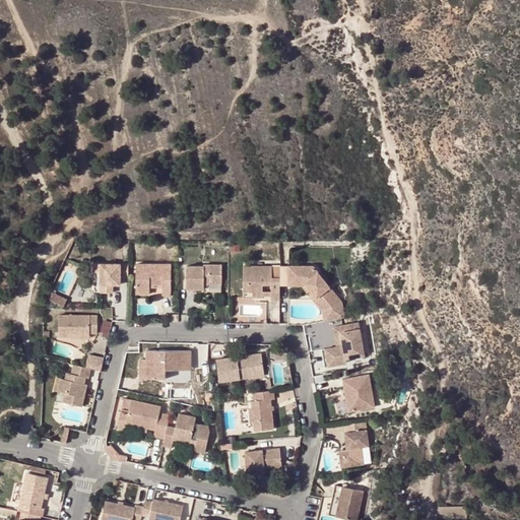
[(117,283),(117,279),(121,279),(121,275),(129,275),(129,262),(102,261),(102,270),(102,290),(114,290),(114,283),(117,283)]
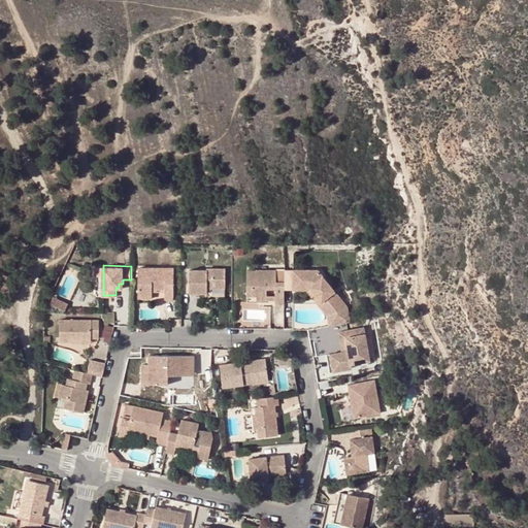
[(173,266),(139,266),(138,293),(153,293),(153,290),(153,287),(165,287),(164,290),(164,299),(173,299),(173,266)]
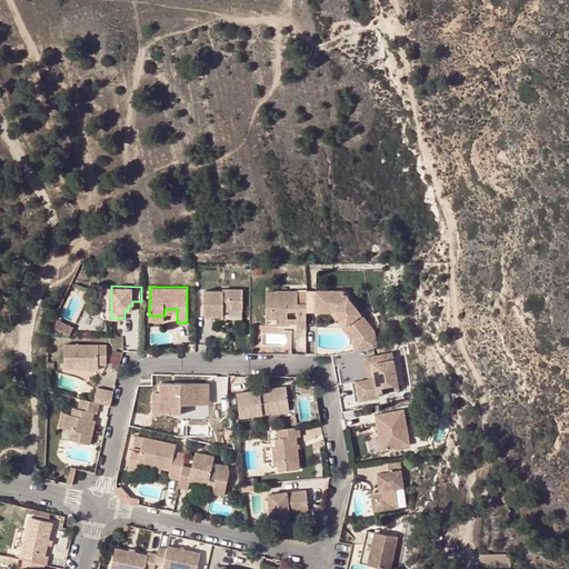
[(223,316),(223,310),(242,310),(243,290),(225,289),(222,292),(205,291),(203,316),(223,316)]
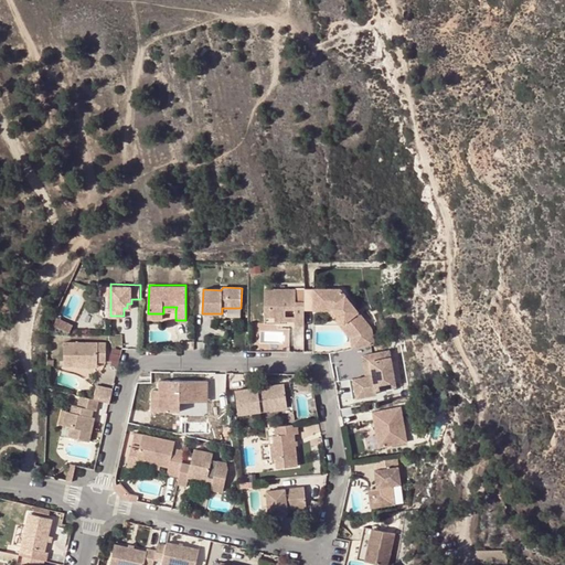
[(292,317),(292,321),(292,326),(305,326),(305,309),(305,301),(296,301),(296,288),(266,288),(265,317),(275,317),(283,317),(283,309),(292,309),(292,317)]
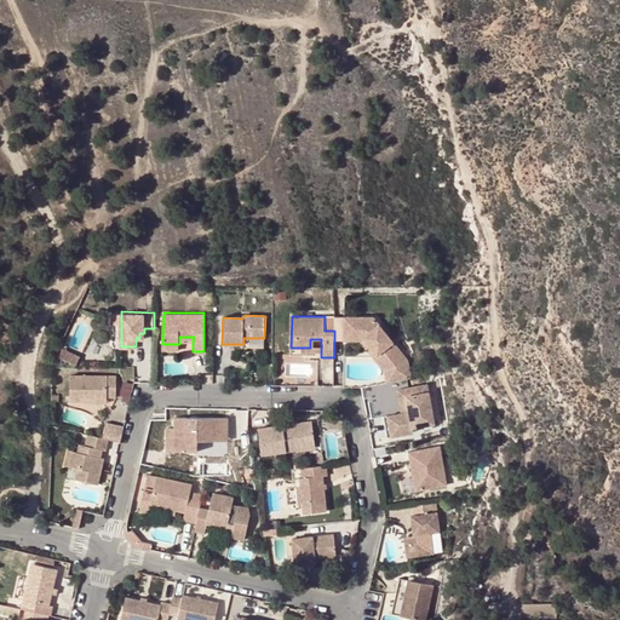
[(334,331),(334,339),(345,339),(345,331),(361,332),(391,368),(394,380),(417,377),(413,359),(378,317),(336,316),(334,331)]
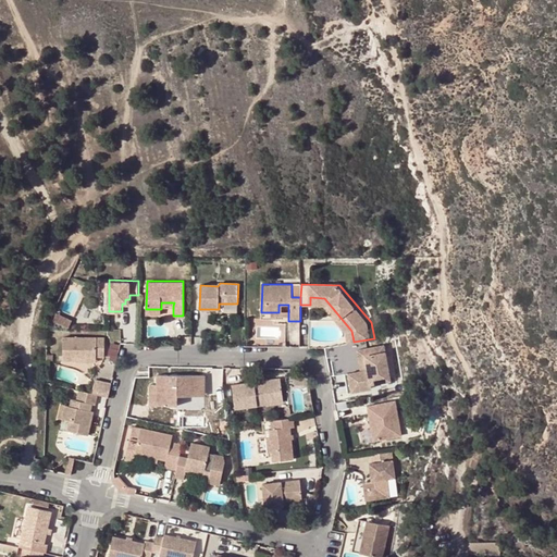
[(324,298),(310,297),(310,305),(324,306),(347,332),(348,343),(354,342),(351,331),(324,298)]
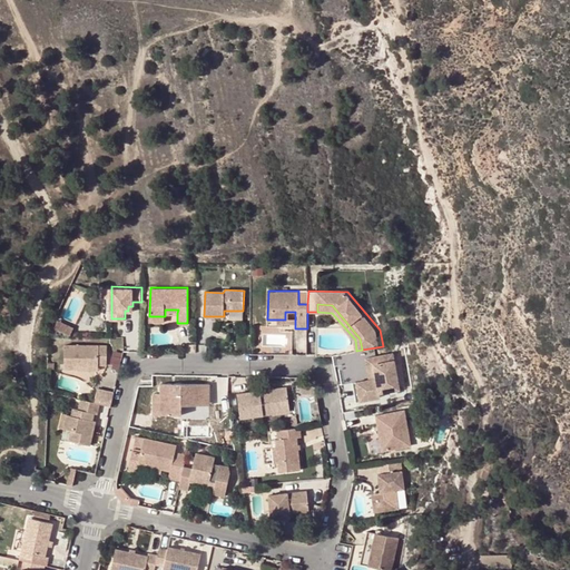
[(55,328),(71,336),(75,328),(58,321),(55,328)]
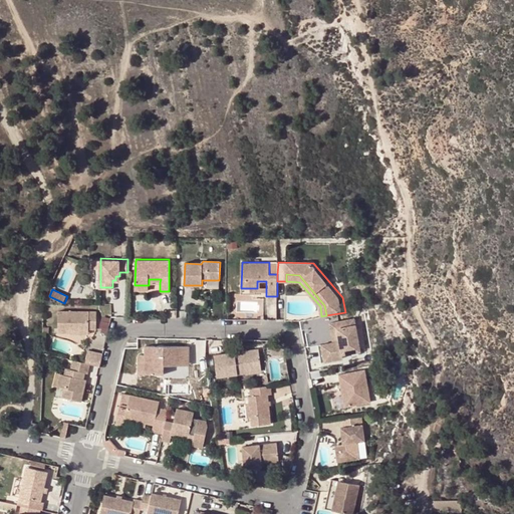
[(97,310),(58,310),(58,331),(71,331),(70,327),(89,327),(96,327),(97,310)]
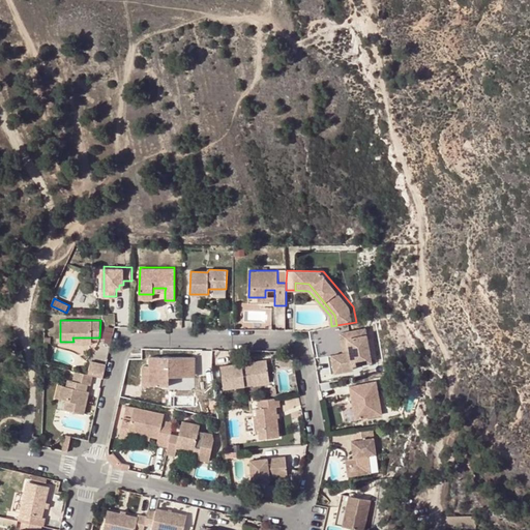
[(351,348),(349,337),(369,334),(366,327),(342,332),(344,348),(351,348)]
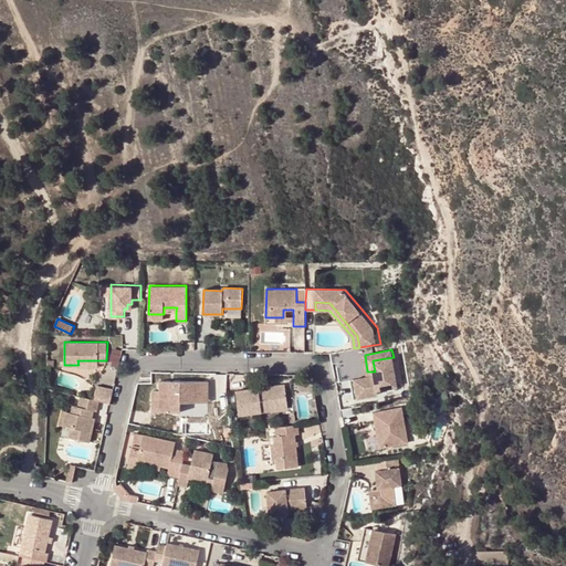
[(113,365),(119,366),(122,355),(115,354),(113,365)]
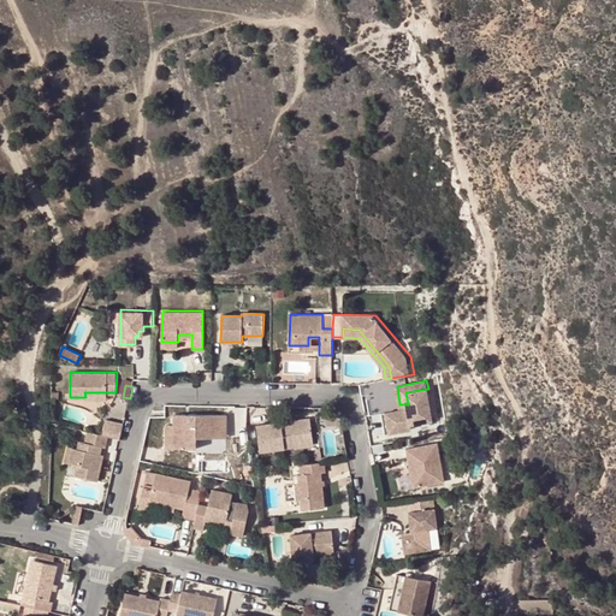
[(408,404),(430,402),(428,389),(406,392),(408,404)]
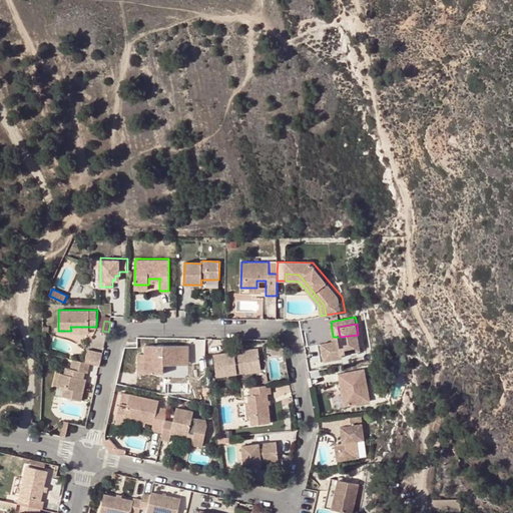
[(340,340),(334,341),(322,343),(325,360),(344,357),(343,353),(362,350),(358,335),(340,337),(340,340)]
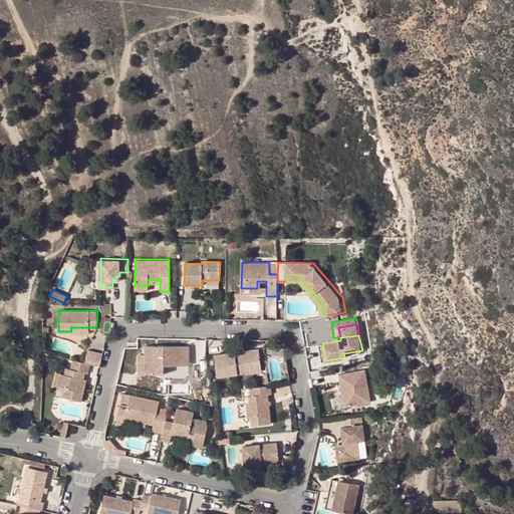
[(183,364),(183,354),(190,354),(190,345),(146,344),(146,353),(146,372),(165,372),(165,363),(183,364)]
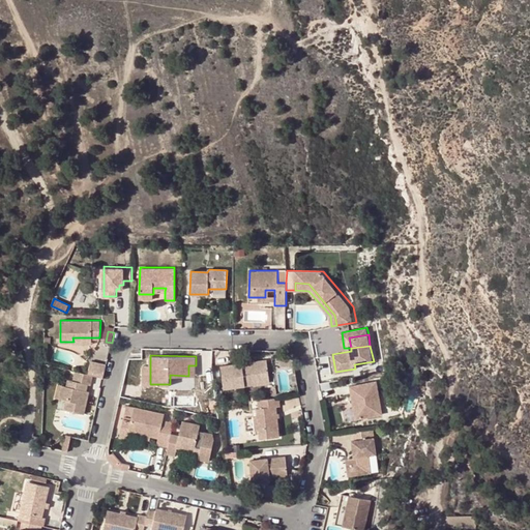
[(282,356),(281,366),(295,366),(295,362),(293,357),(282,356)]
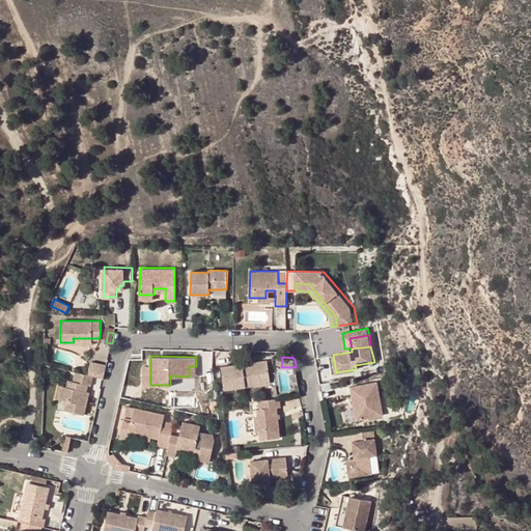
[(271,373),(269,360),(223,366),(225,389),(257,385),(256,375),(271,373)]
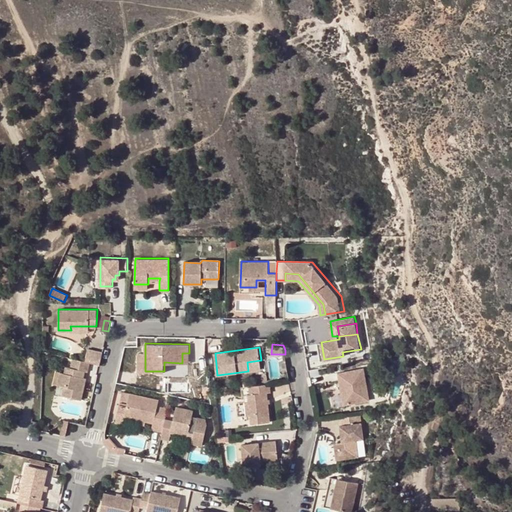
[(88,348),(85,360),(90,362),(100,364),(103,352),(88,348)]
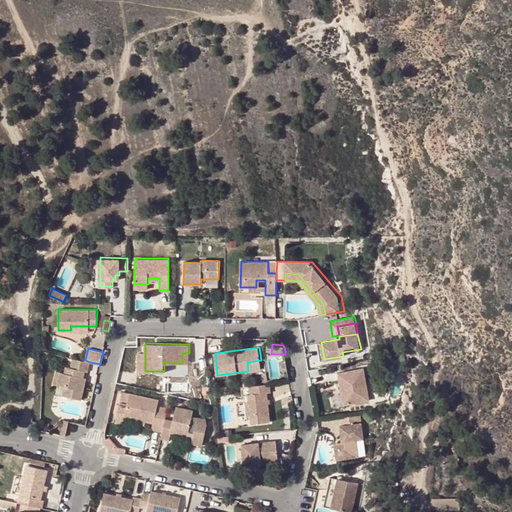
[(80,376),(82,370),(85,370),(88,371),(90,362),(85,360),(74,358),(71,367),(67,366),(66,373),(61,372),(58,384),(66,386),(63,395),(82,399),(87,378),(84,377),(80,376)]
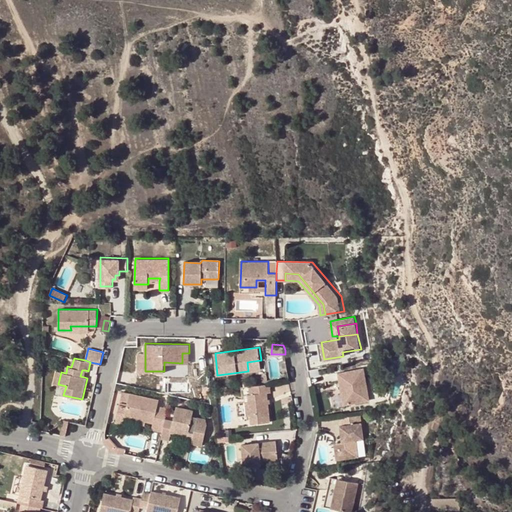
[(262,369),(261,360),(247,362),(248,371),(262,369)]
